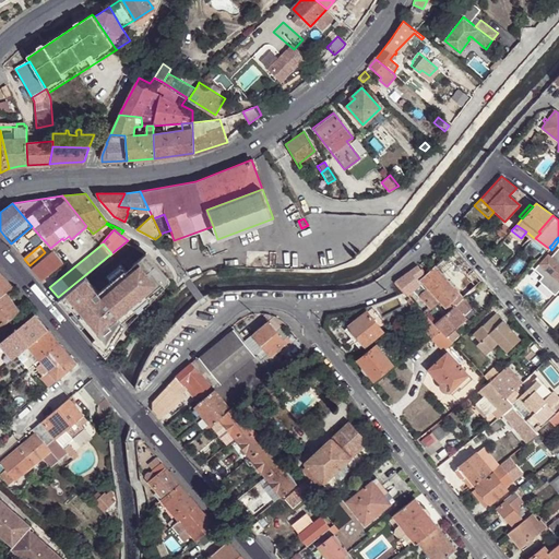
[(555,294),(558,290),(558,289),(558,248),(551,257),(548,253),(535,269),(544,276),(539,281),(555,294)]
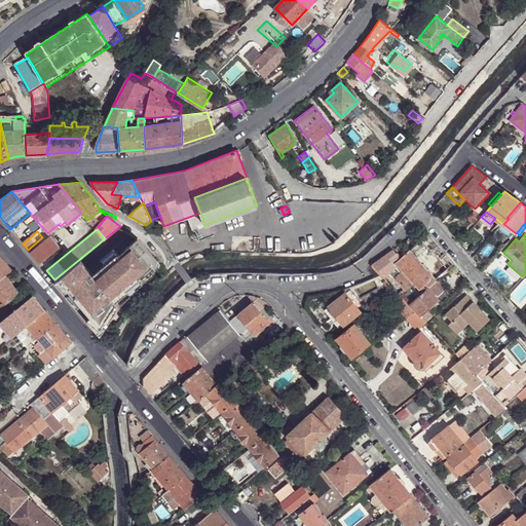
[(407,254),(396,264),(415,283),(420,288),(433,275),(436,279),(438,276),(445,270),(447,268),(453,263),(427,234),(407,254)]
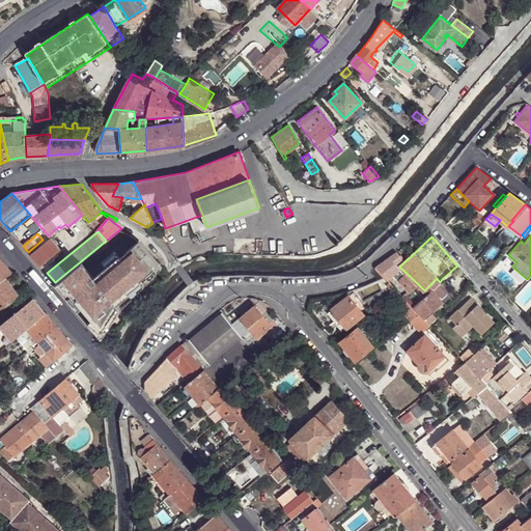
[(31,255),(39,266),(59,249),(51,239),(31,255)]
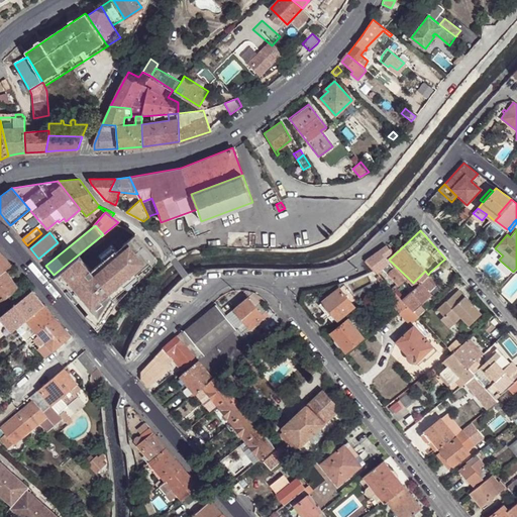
[(79,254),(58,273),(101,324),(116,301),(112,297),(125,286),(124,285),(137,274),(136,273),(142,268),(154,257),(135,234),(122,244),(124,247),(118,252),(115,248),(103,260),(91,270),(79,254)]
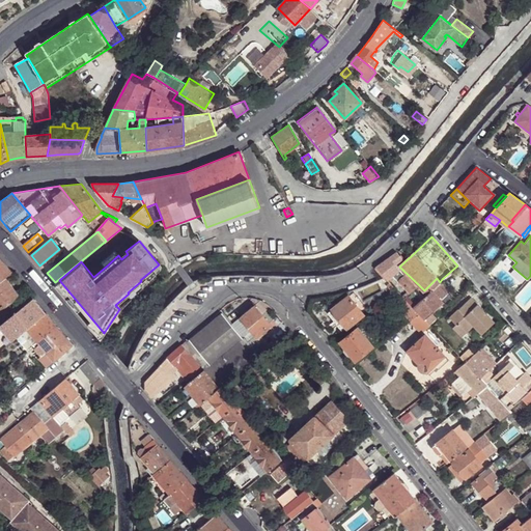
[(105,242),(93,252),(96,255),(108,246),(105,242)]
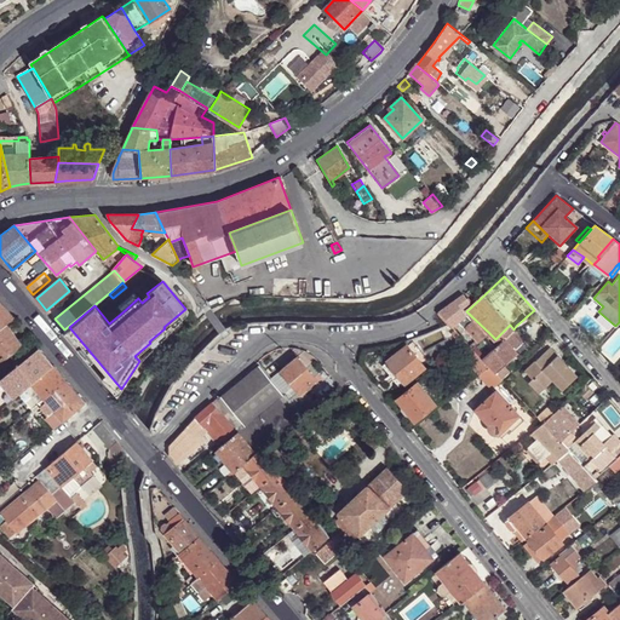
[(124,311),(138,298),(135,293),(119,305),(124,311)]
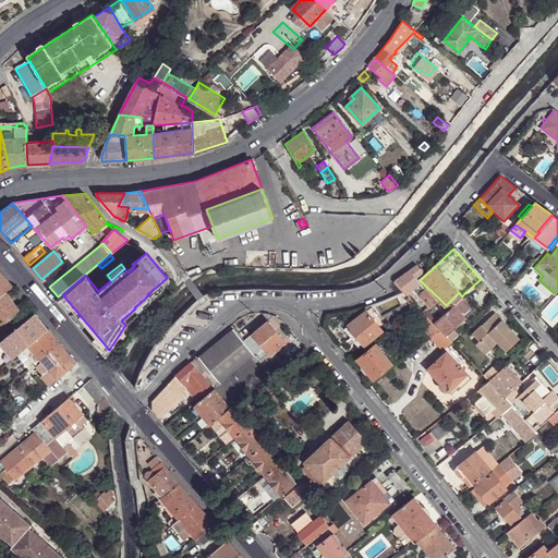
[(423,273),(416,265),(393,281),(402,291),(403,291),(407,294),(420,283),(414,278),(423,273)]
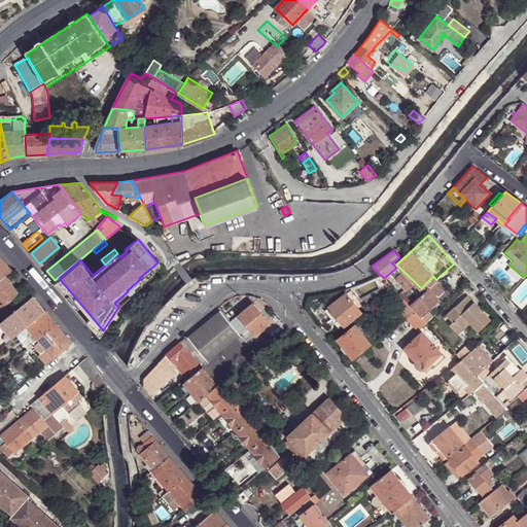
[(0,279),(5,276),(11,271),(0,256),(0,279)]
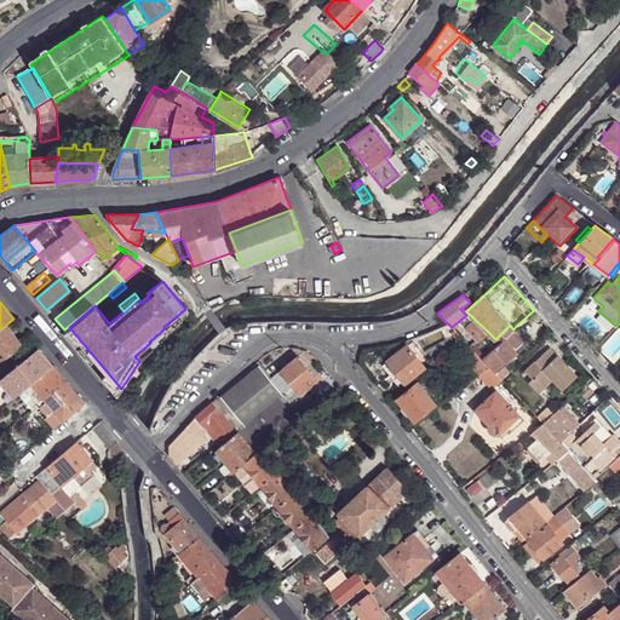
[(171,321),(174,326),(188,313),(185,309),(171,321)]
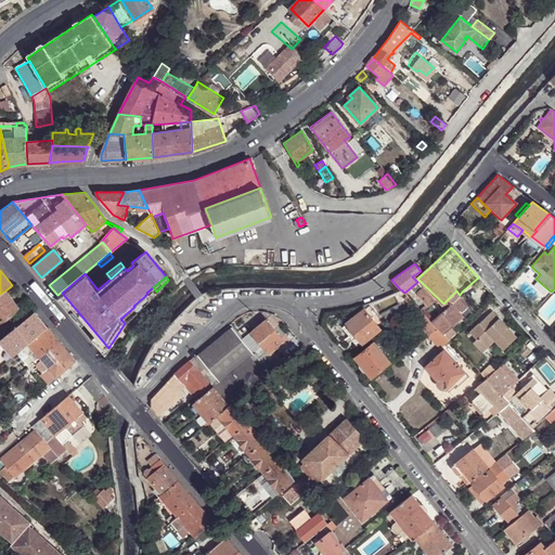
[(469,285),(462,292),(468,299),(475,293),(469,285)]
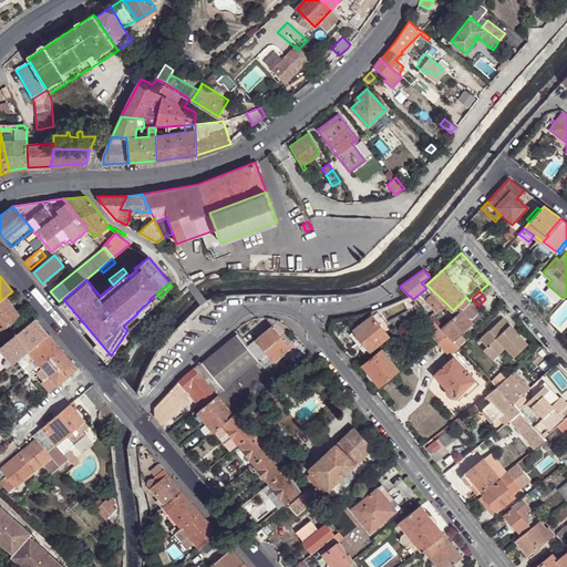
[(439,313),(445,307),(432,294),(425,300),(439,313)]
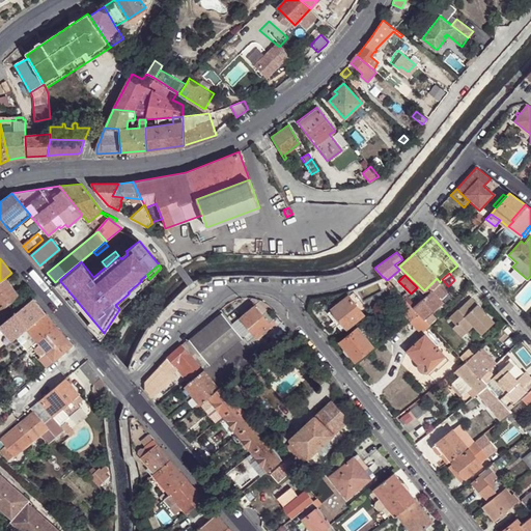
[(0,308),(19,295),(5,278),(0,281),(0,308)]
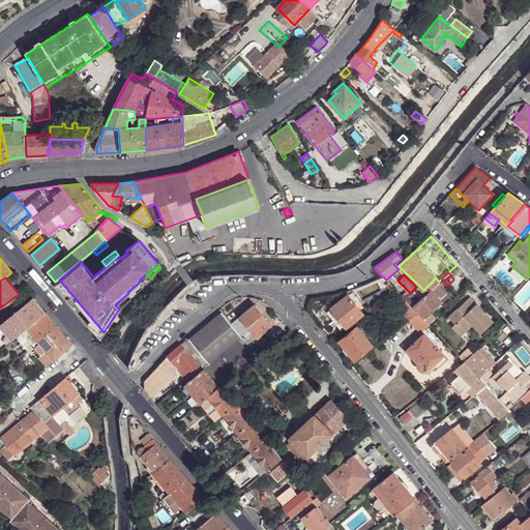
[(436,277),(423,290),(427,294),(412,307),(418,313),(424,320),(443,302),(432,289),(433,289),(431,286),(439,282),(436,277)]
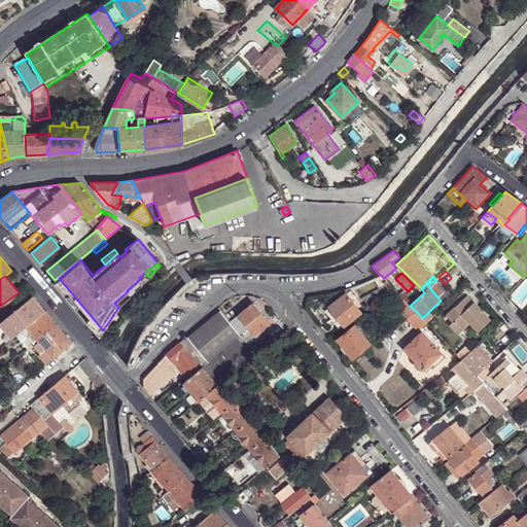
[(59,278),(55,280),(67,295),(100,335),(103,330),(59,278)]
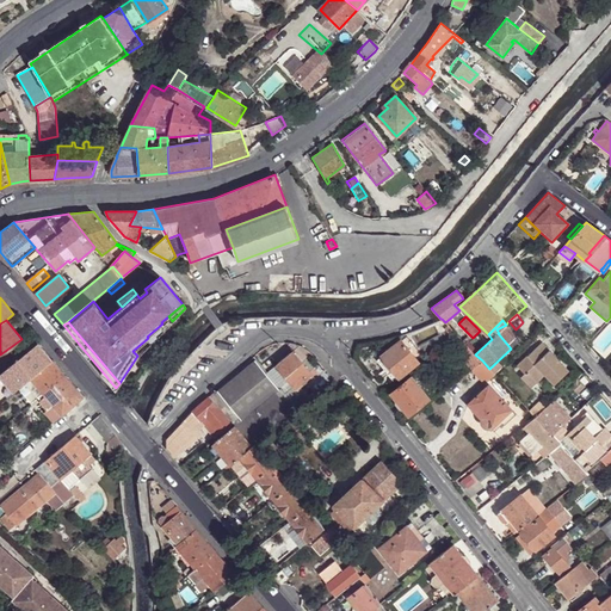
[(148,338),(152,341),(166,328),(162,323),(147,337),(148,338)]
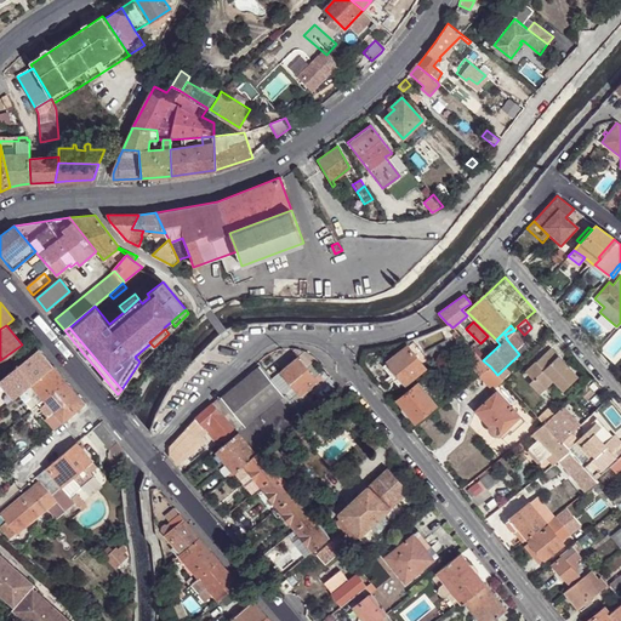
[(462,357),(471,347),(465,340),(455,348),(462,357)]
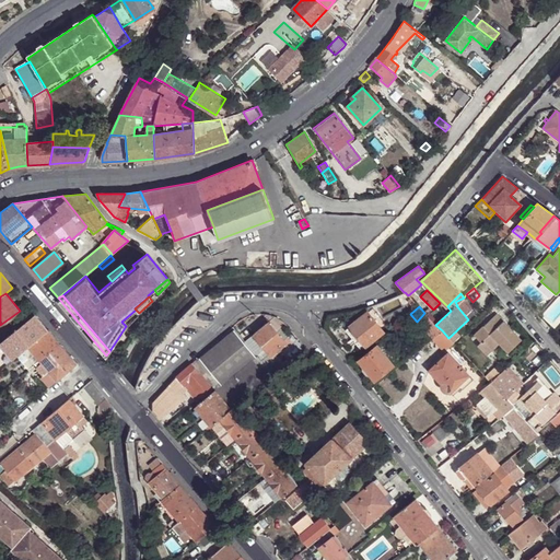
[(383,333),(368,313),(345,330),(361,350),(383,333)]
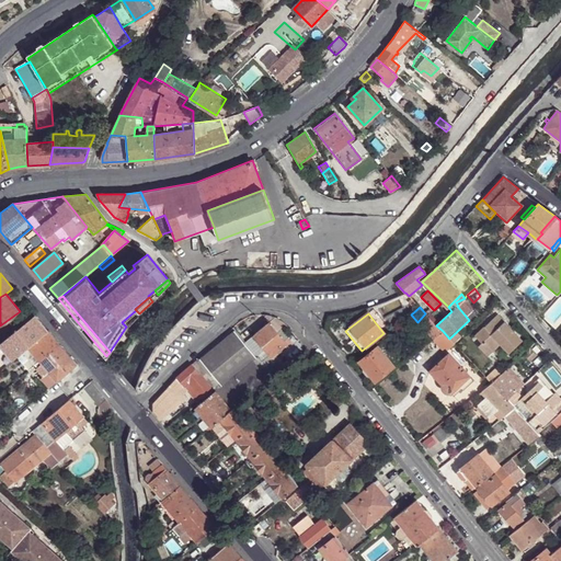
[(443,331),(436,325),(427,316),(425,313),(418,322),(433,340),(443,331)]
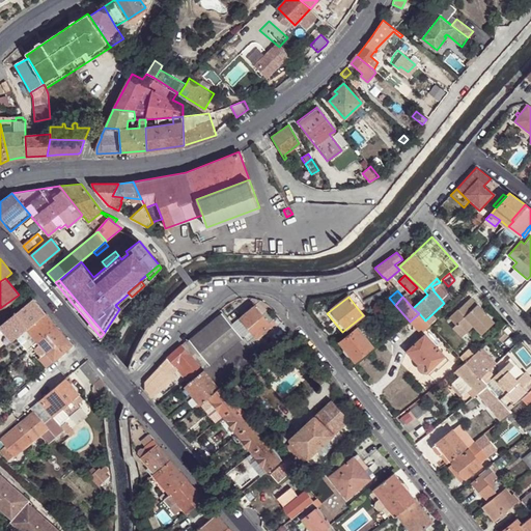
[(470,298),(448,318),(454,326),(452,328),(460,337),(473,327),(480,335),(493,323),(470,298)]
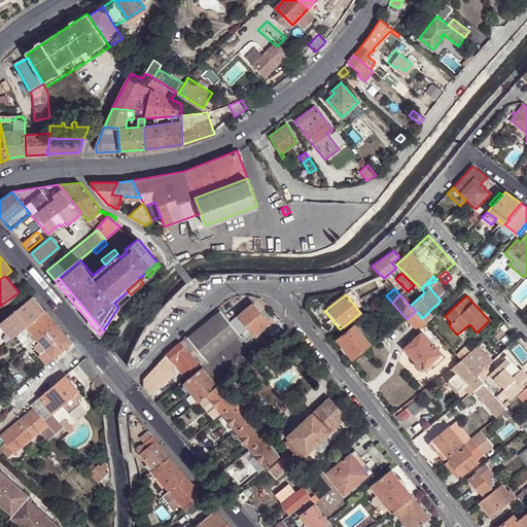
[(46,312),(34,296),(15,311),(0,323),(0,349),(23,331),(24,330),(28,327),(29,327),(46,312)]
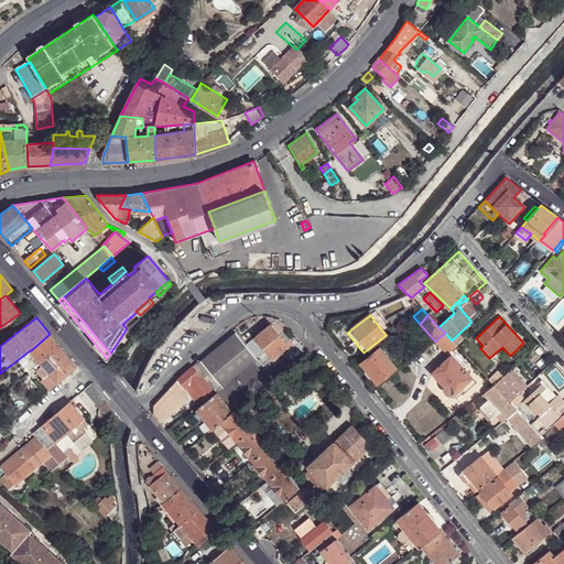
[(270,382),(271,383),(286,371),(279,361),(277,362),(274,360),(290,347),(271,325),(277,321),(273,320),(266,317),(264,323),(268,327),(246,346),(257,360),(256,361),(235,336),(202,362),(223,389),(223,390),(236,408),(246,400),(246,401),(270,382)]
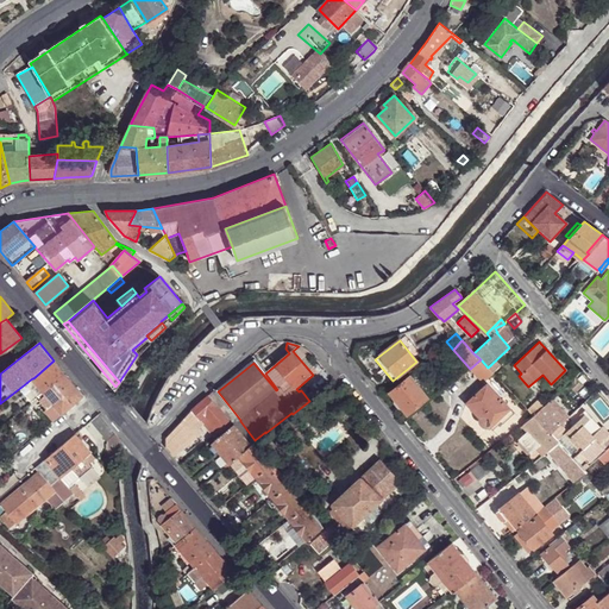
[(493,374),(488,368),(481,359),(470,369),(484,383),(488,378),(493,374)]
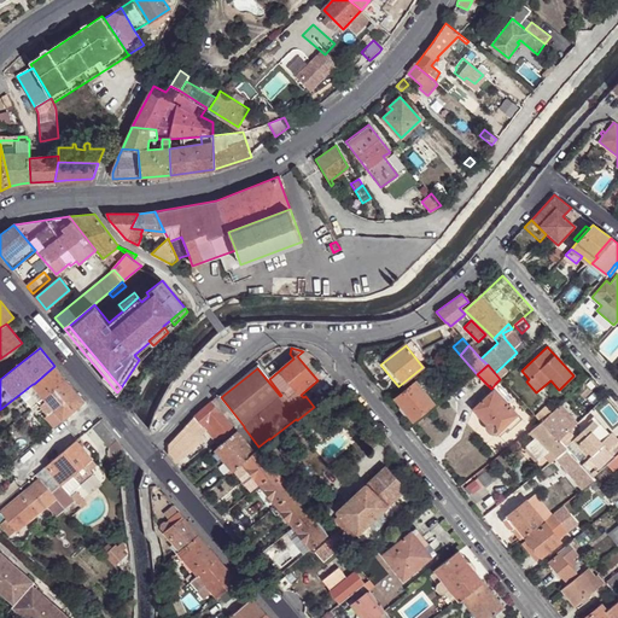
[(66,380),(54,366),(34,384),(33,384),(45,398),(66,380)]
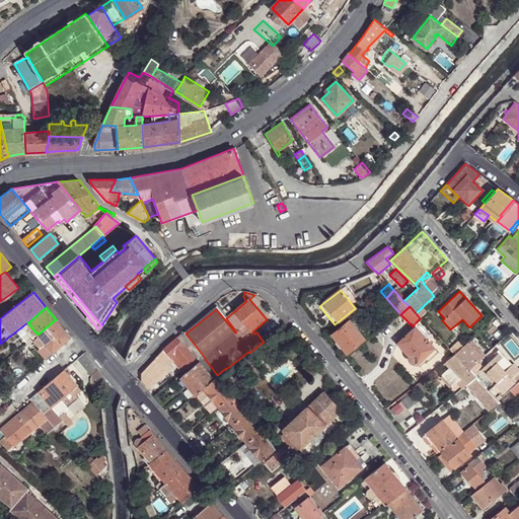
[(71,338),(56,319),(38,335),(53,353),(71,338)]
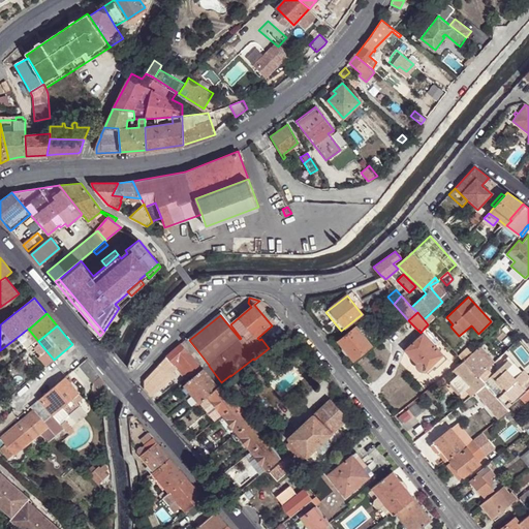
[(356,327),(338,341),(353,361),(372,346),(356,327)]
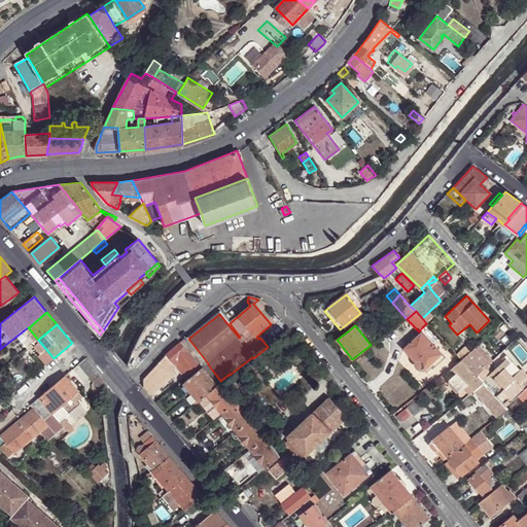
[(498,325),(491,331),(497,338),(504,331),(498,325)]
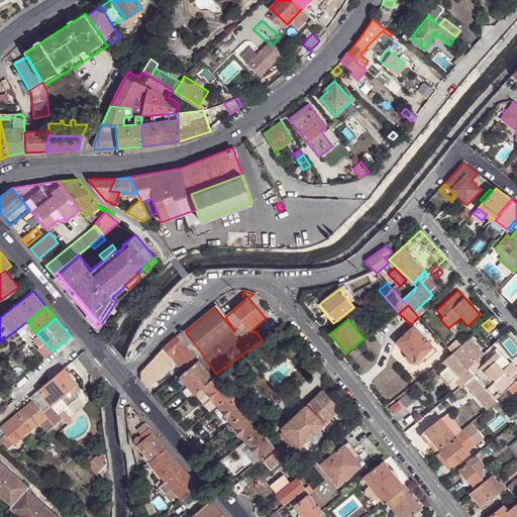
[(22,325),(32,336),(37,333),(27,321),(23,324),(22,325)]
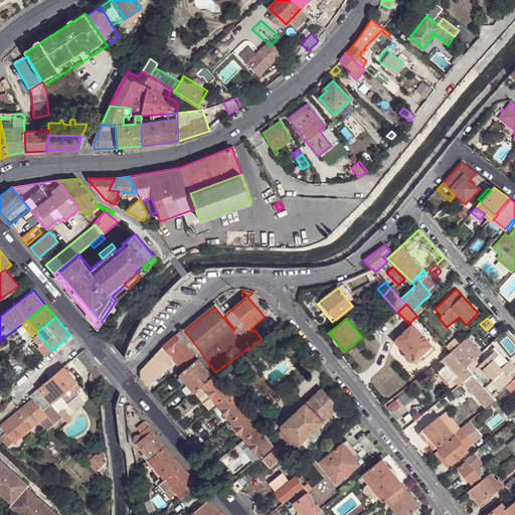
[(420,354),(431,345),(411,324),(394,340),(405,352),(405,354),(406,358),(409,360),(413,361),(415,364),(423,357),(420,354)]
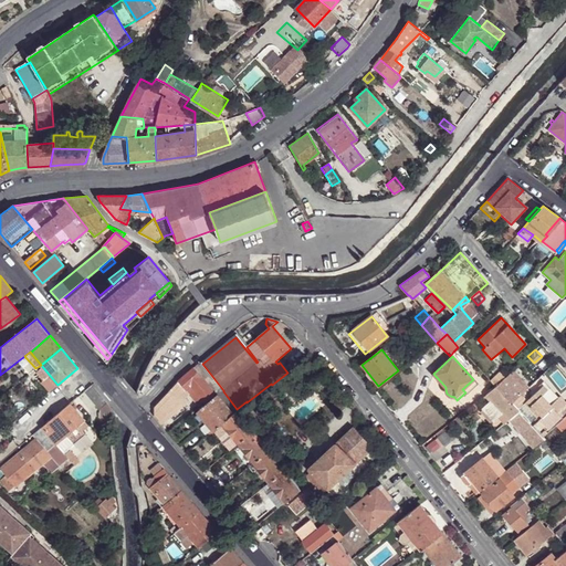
[(201,363),(194,369),(203,379),(209,374),(201,363)]
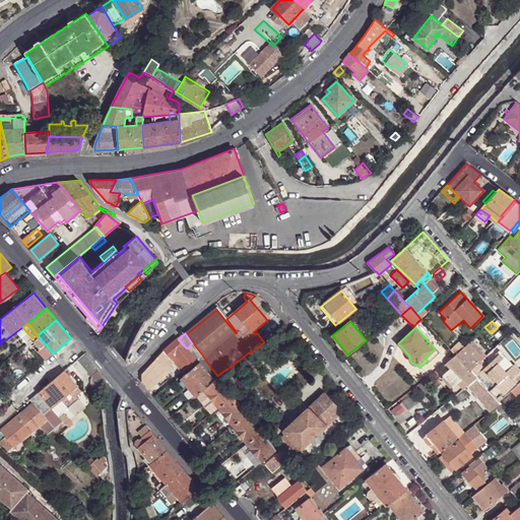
[(38,335),(33,338),(42,348),(40,350),(47,360),(53,353),(38,335)]
